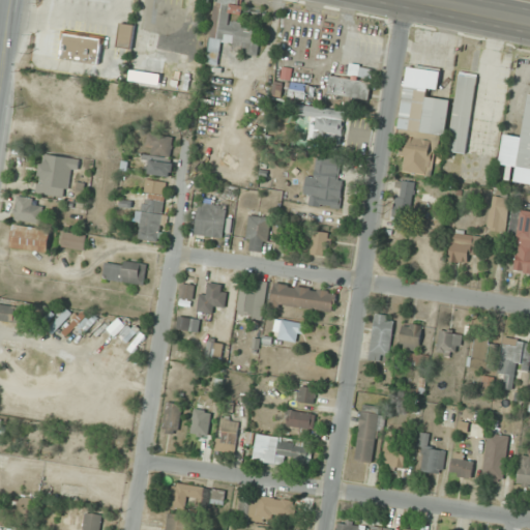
[(258,56),(262,24),(240,21),(242,0),(214,0),(206,64),(221,65),(223,52),(258,56)]
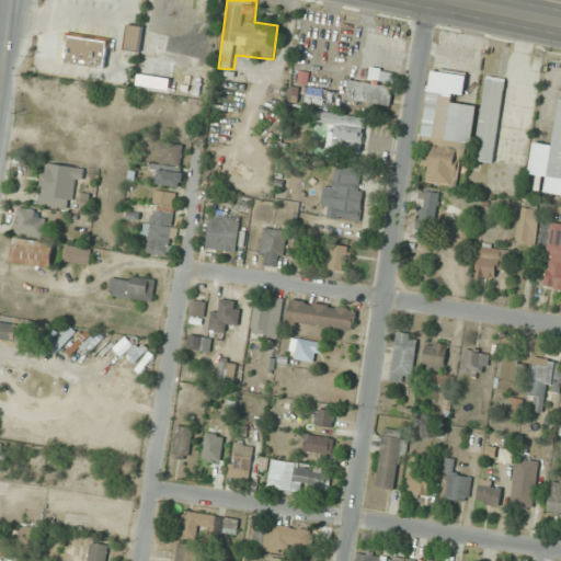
[(144,27),(128,24),(124,49),(139,52),(144,27)]
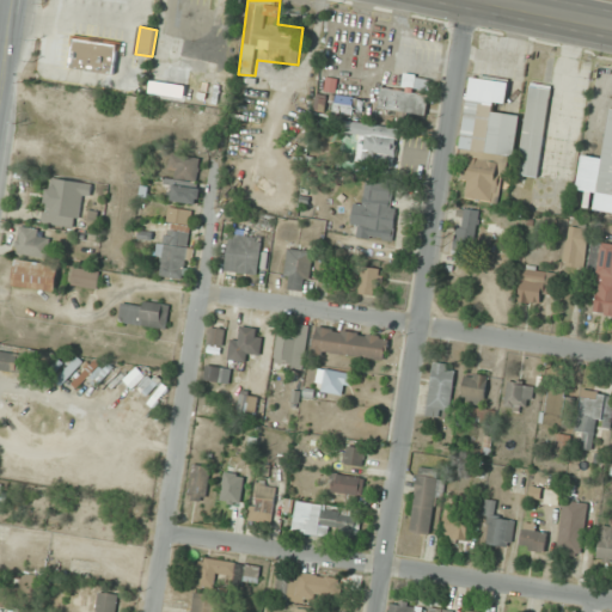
[(120,42),(72,36),(68,68),(116,74),(120,42)]
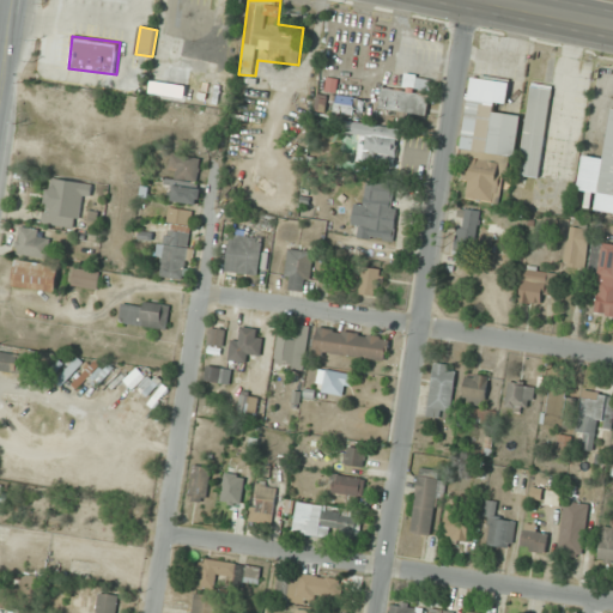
[(220,47),(205,44),(198,87),(213,90),(220,47)]
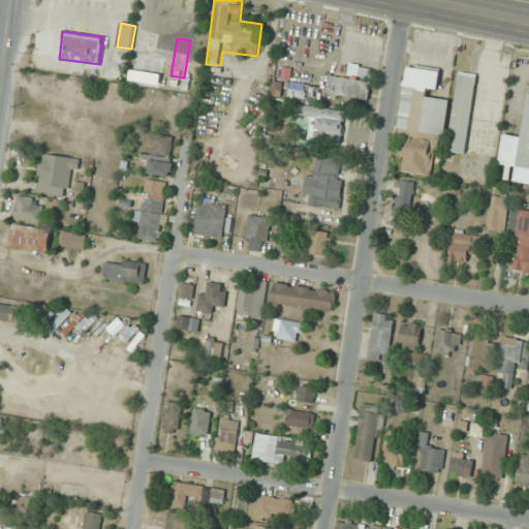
[(437,177),(447,97),(437,95),(440,71),(407,66),(398,136),(406,137),(402,172),(437,177)]
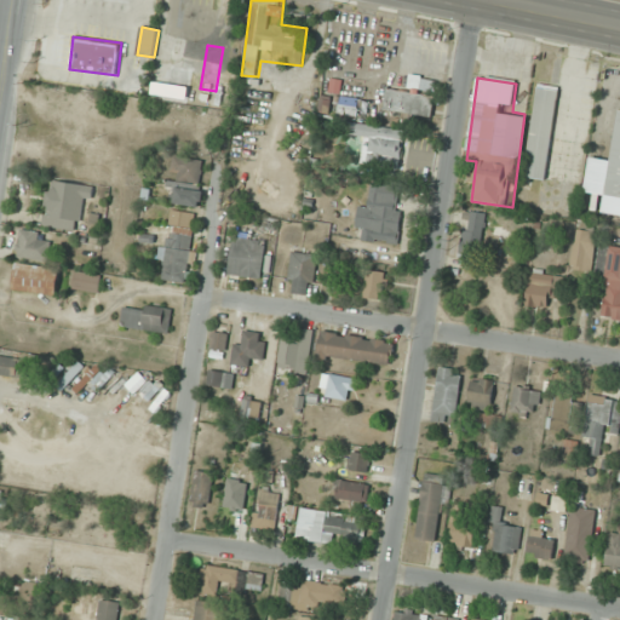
[(558,87),(537,84),(523,190),(534,193),(537,179),(547,181),(558,87)]
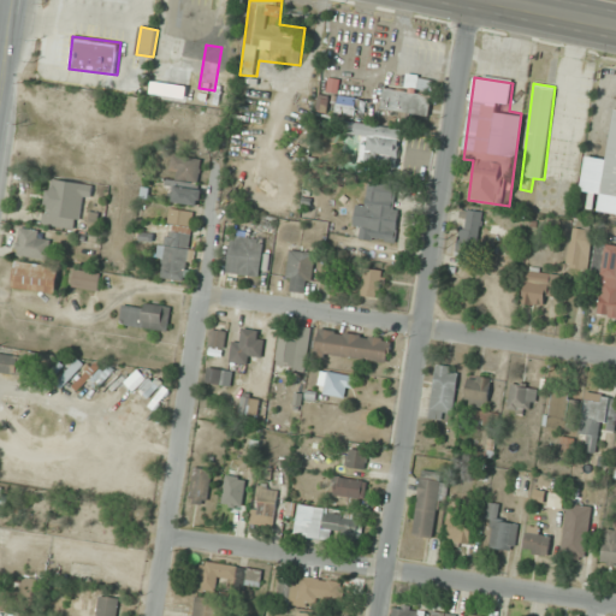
[(431,92),(384,92),(384,114),(431,114),(431,92)]
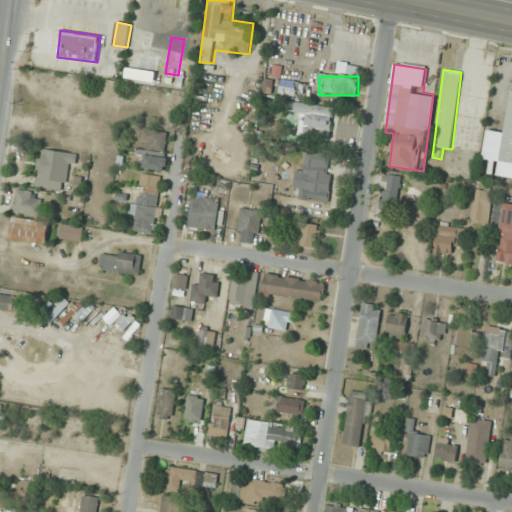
[(295,94),(295,83),(282,83),(282,94),(295,94)]
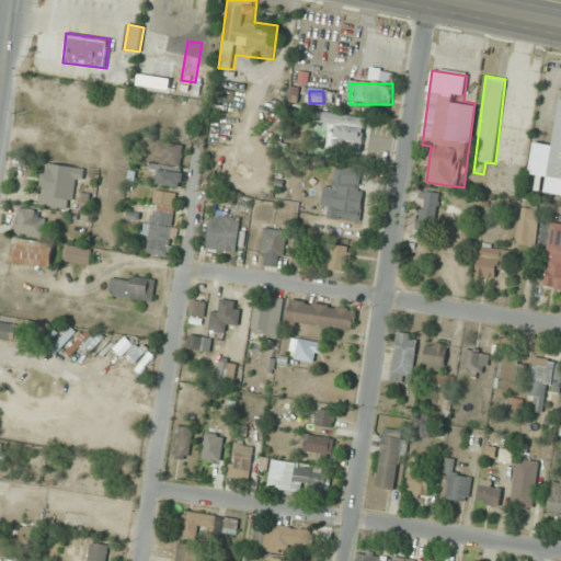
[(560,99),(559,99),(545,192),(560,194),(560,99)]
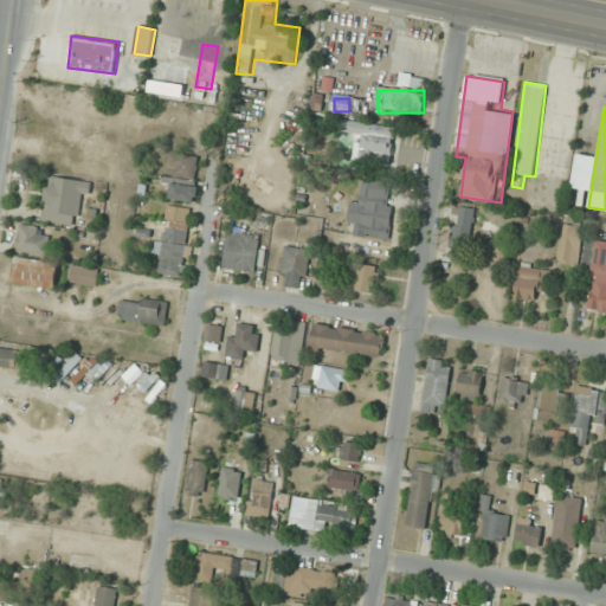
[(352,160),(391,166),(397,127),(342,120),(340,133),(355,135),(352,160)]
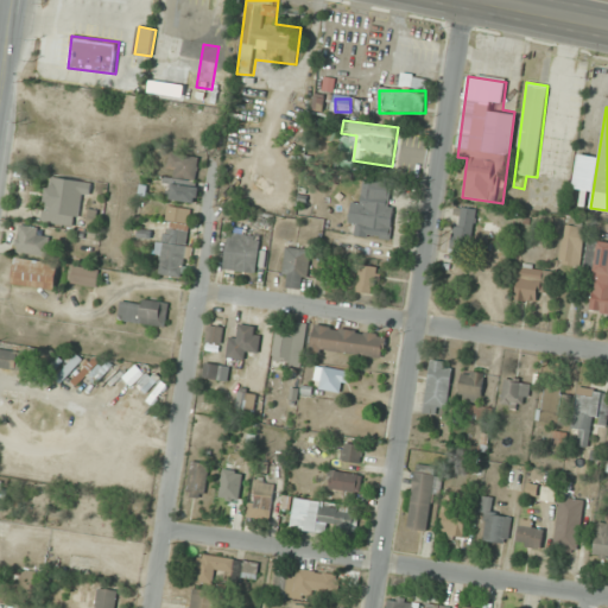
[(195,182),(201,158),(178,152),(172,176),(195,182)]
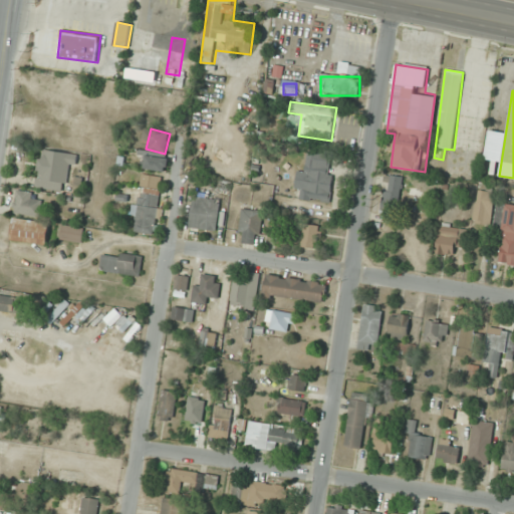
[(35,187),(64,191),(68,164),(76,165),(78,154),(41,149),(35,187)]
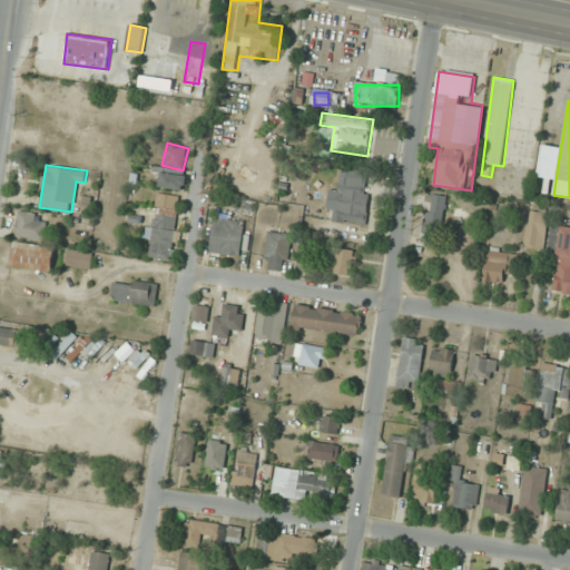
[(365,224),(371,170),(342,167),(340,190),(330,189),(327,208),(336,209),(334,220),(365,224)]
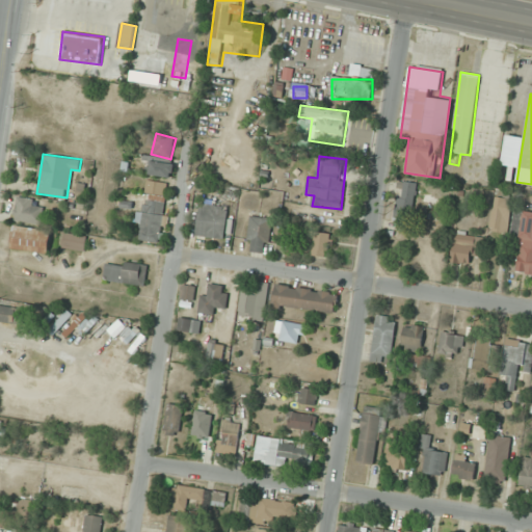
[(174,176),(174,160),(150,160),(150,176),(174,176)]
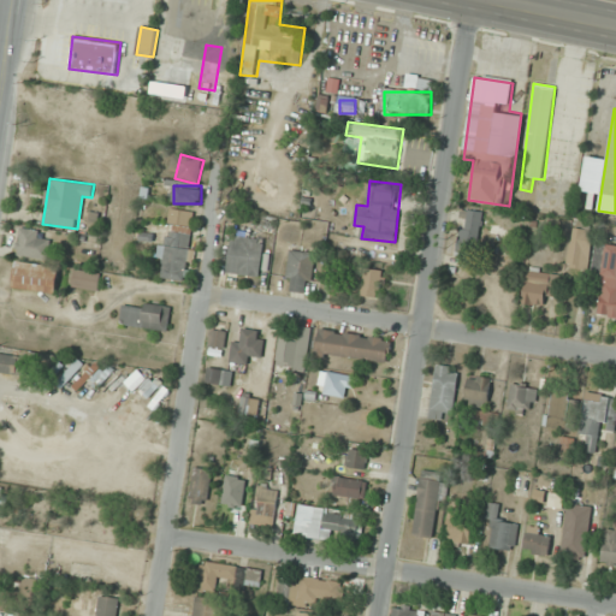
[(195,212),(171,208),(169,224),(193,227),(195,212)]
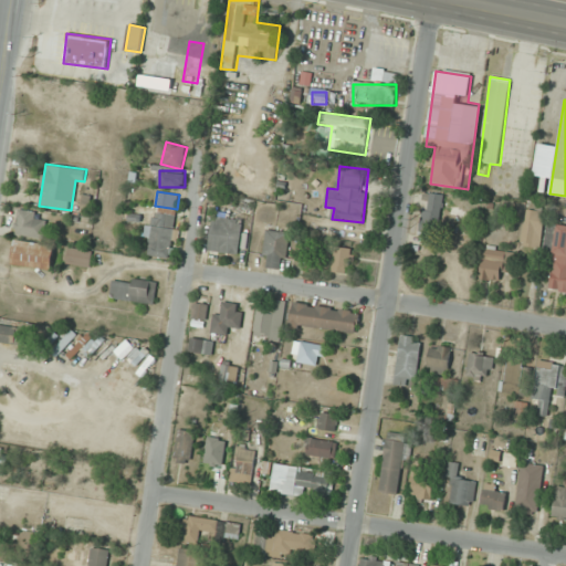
[(441,233),(441,194),(422,194),(422,233),(441,233)]
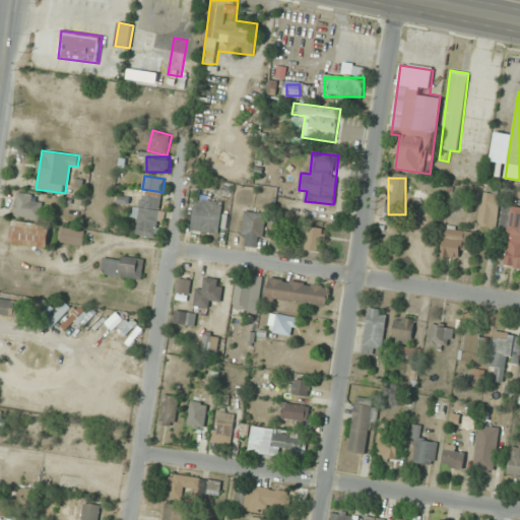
[(495,229),(503,195),(485,191),(477,224),(495,229)]
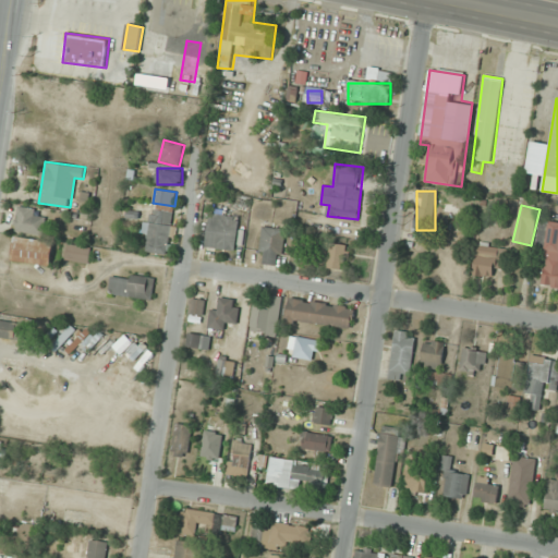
[(45,234),(46,216),(36,216),(37,208),(17,207),(16,233),(45,234)]
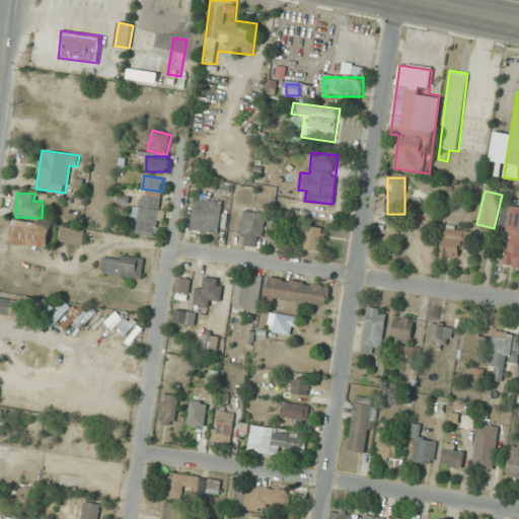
[(160,197),(141,195),(137,234),(157,236),(160,197)]
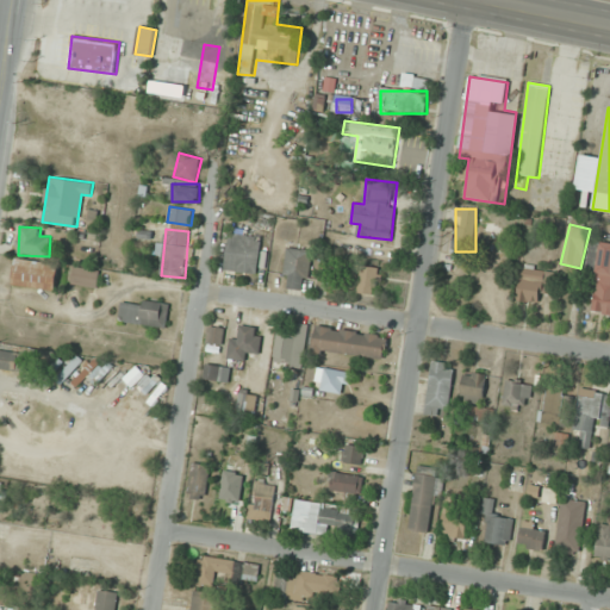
[(262,235),(230,232),(225,269),(257,273),(262,235)]
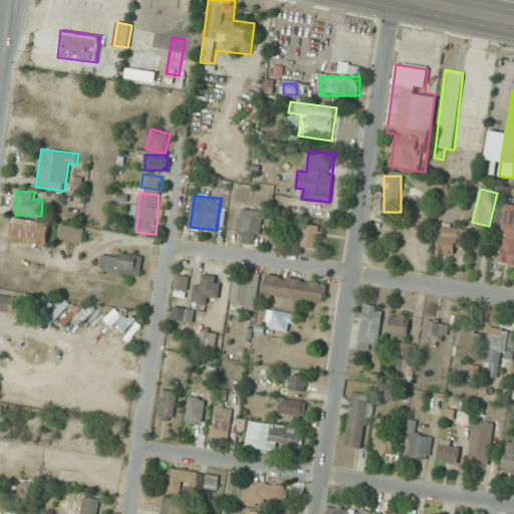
[(238,241),(257,245),(264,207),(245,204),(238,241)]
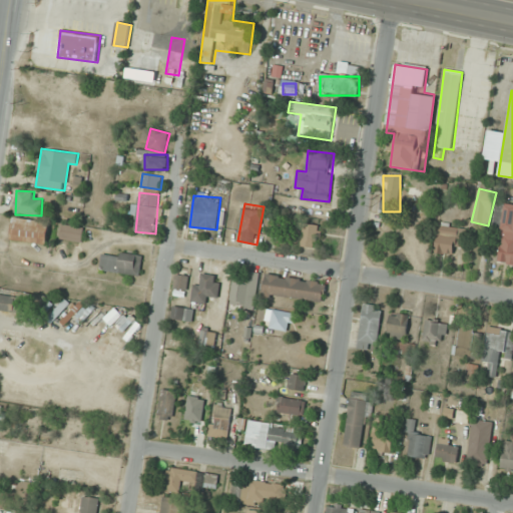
[(512,204),(504,203),(499,262),(512,263),(512,204)]
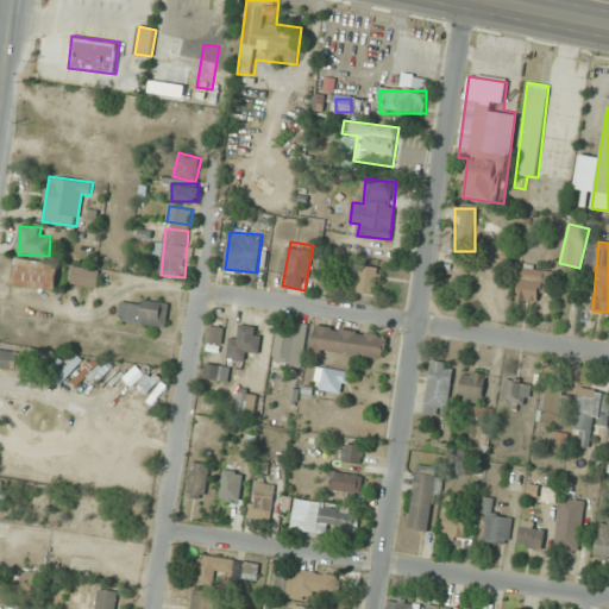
[(54,290),(58,264),(17,258),(13,283),(54,290)]
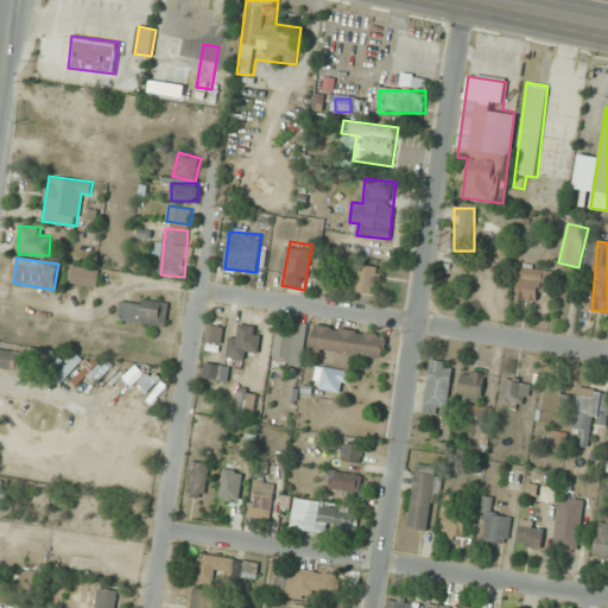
[(378,293),(379,267),(358,265),(355,292),(378,293)]
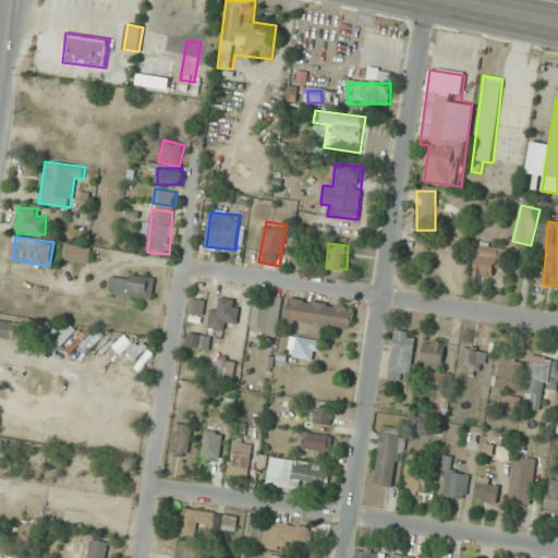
[(89,264),(92,247),(68,244),(65,261),(89,264)]
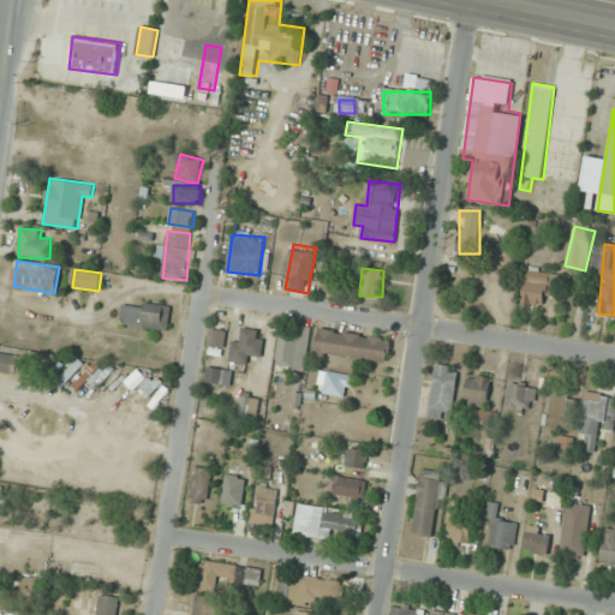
[(559,273),(527,269),(523,303),(544,305),(545,294),(556,297),(559,273)]
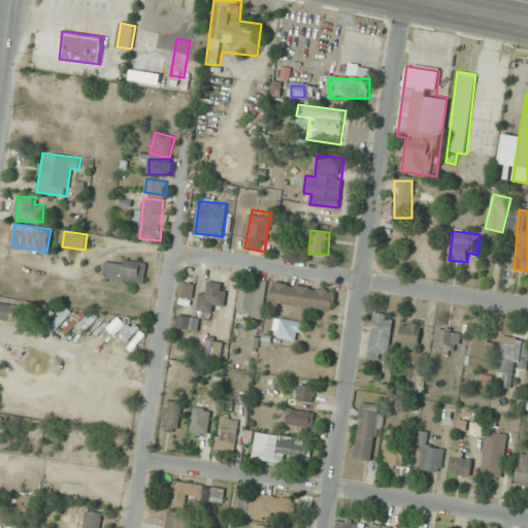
[(103,277),(144,284),(146,263),(105,258),(103,277)]
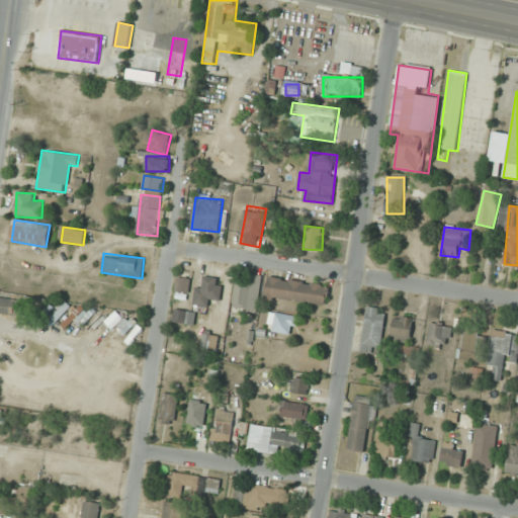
[(257,311),(262,275),(253,274),(251,284),(236,282),(232,307),(257,311)]
